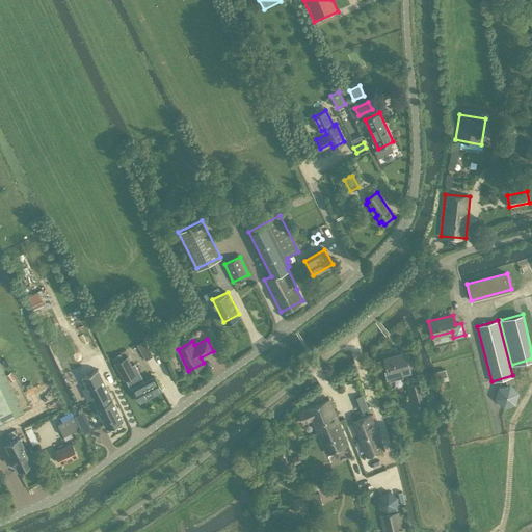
[(390,380),(399,378),(403,376),(402,375),(410,373),(409,366),(411,365),(407,351),(383,357),(387,370),(383,370),(387,379),(389,378),(390,380)]
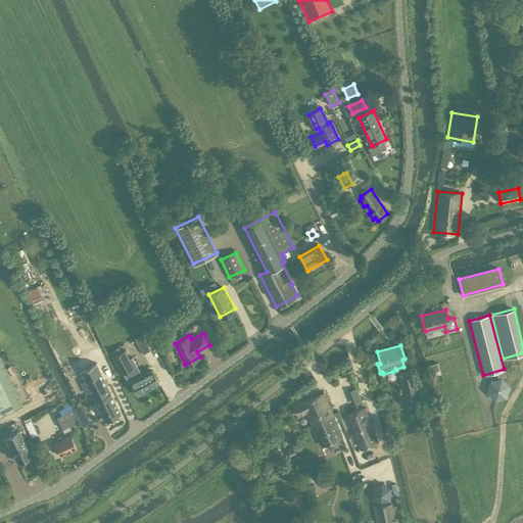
[(112,357),(121,351),(117,347),(109,351),(112,357)]
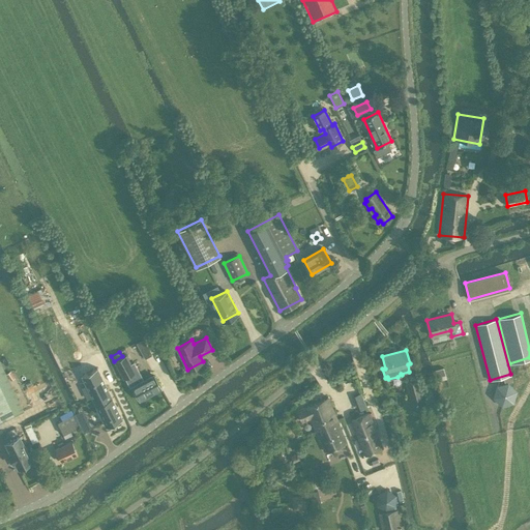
[(136,372),(125,354),(122,356),(114,361),(124,379),(136,372)]
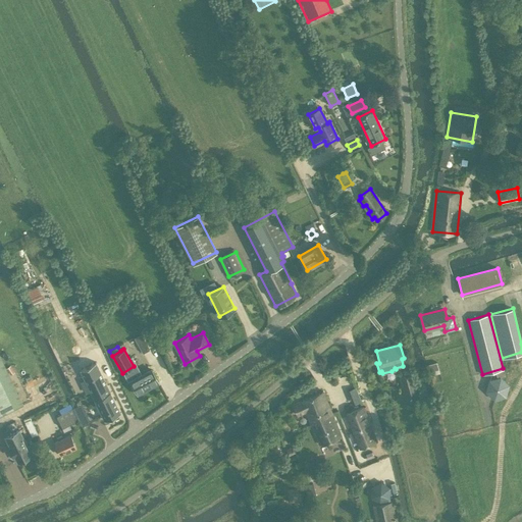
[(0,355),(0,415),(23,405),(0,355)]
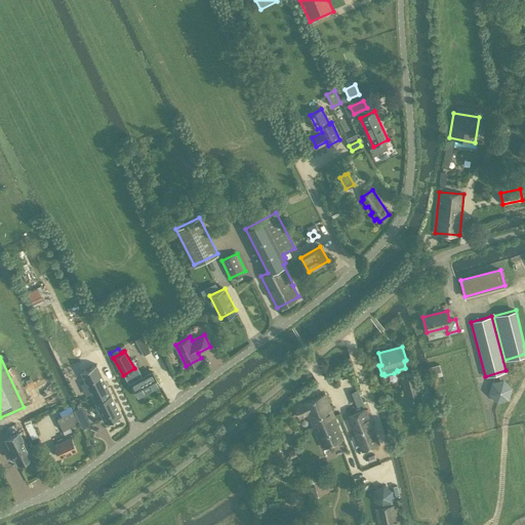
[(136,397),(161,385),(153,370),(143,375),(134,361),(130,363),(134,368),(123,375),(136,397)]
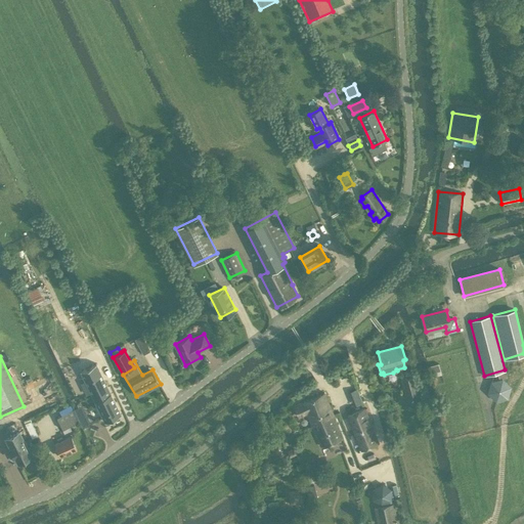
[(96,363),(81,370),(85,381),(81,383),(85,390),(89,388),(104,422),(121,413),(96,363)]
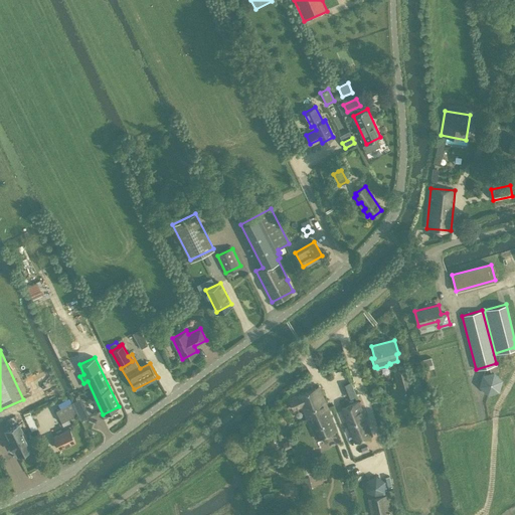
[(424,370),(434,367),(431,357),(421,359),(424,370)]
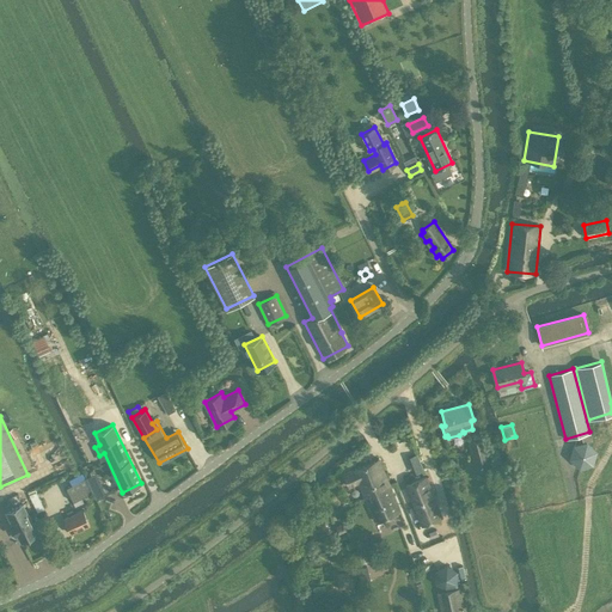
[(489,458),(483,438),(469,441),(473,461),(489,458)]
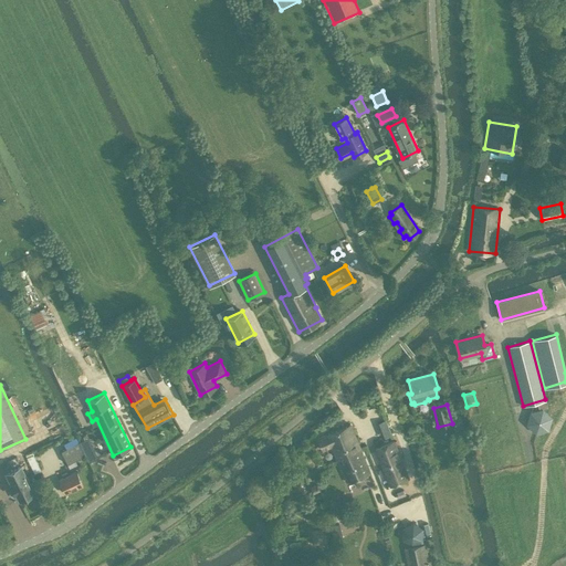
[(535,433),(548,430),(552,417),(543,408),(531,411),(526,423),(535,433)]
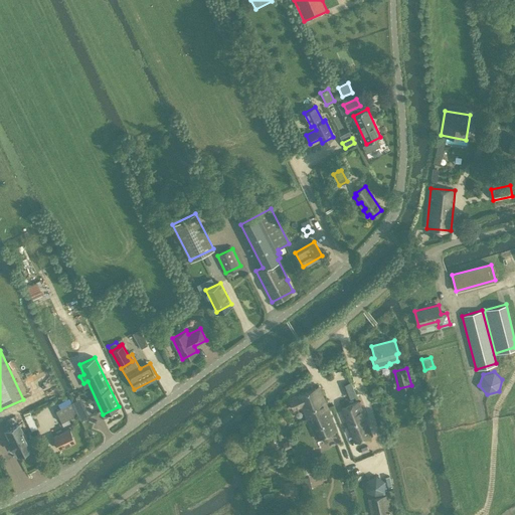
[(307,417),(328,408),(319,385),(296,394),(297,394),(289,397),(293,408),(301,405),(303,410),(304,410),(307,417)]
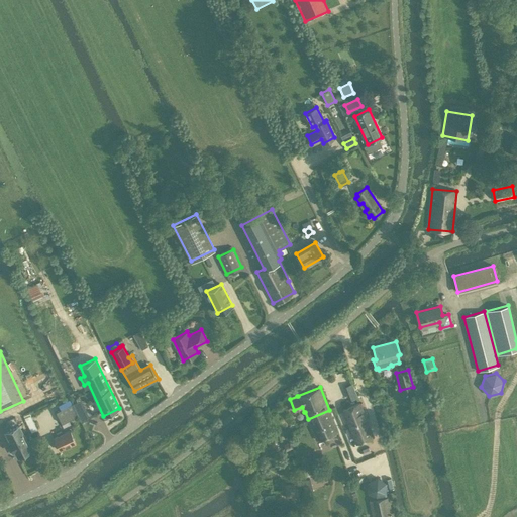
[(359,403),(342,409),(355,442),(373,436),(359,403)]
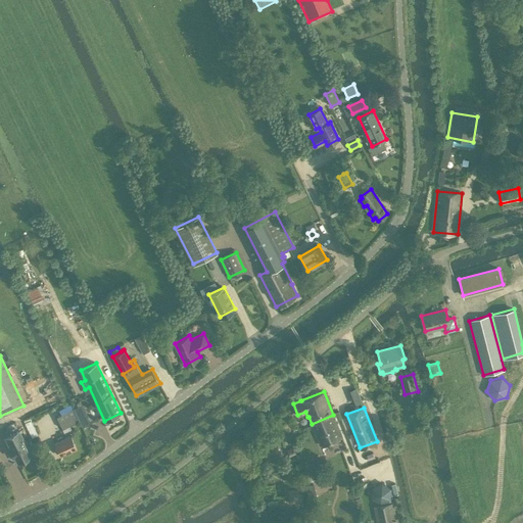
[(63,428),(79,421),(76,415),(73,409),(57,416),(63,428)]
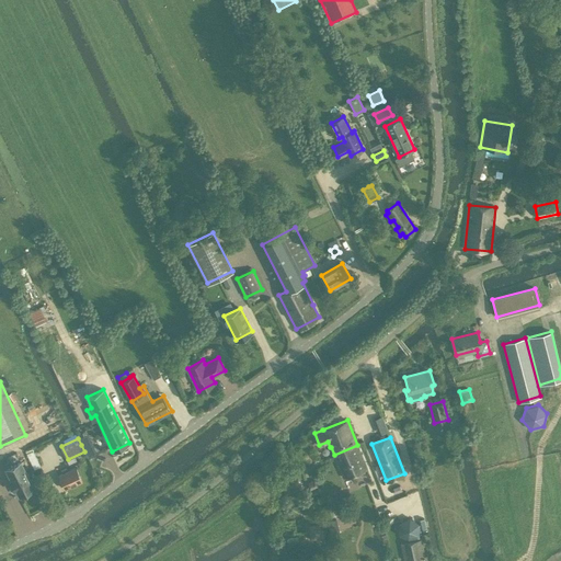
[(91,441),(81,445),(84,451),(88,457),(96,453),(91,441)]
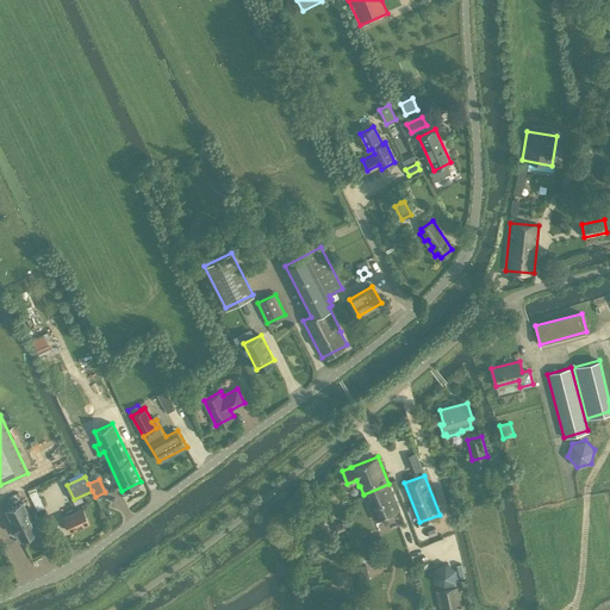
[(388,484),(363,495),(373,518),(398,509),(388,484)]
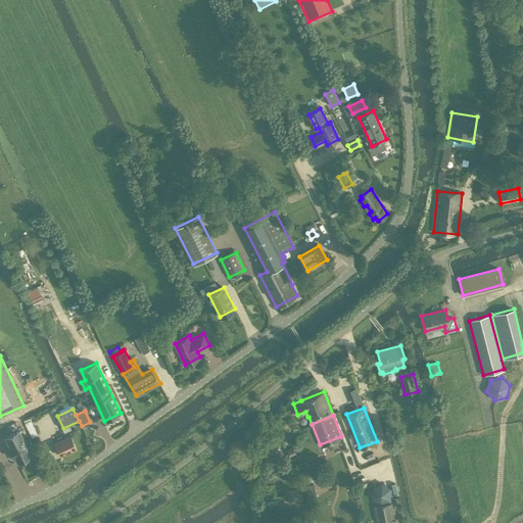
[(31,417),(25,420),(33,436),(38,434),(31,417)]
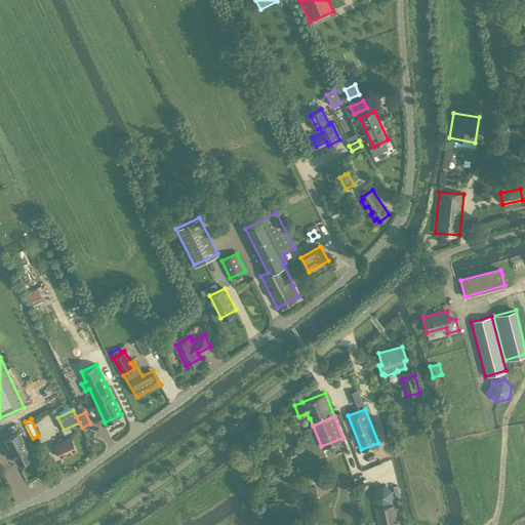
[(32,456),(19,432),(6,438),(10,448),(8,449),(13,458),(15,457),(18,462),(32,456)]
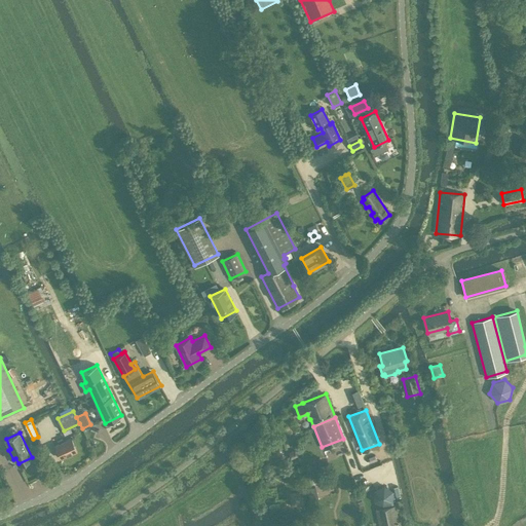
[(77,450),(71,438),(64,441),(62,438),(58,440),(60,443),(54,445),(61,458),(77,450)]
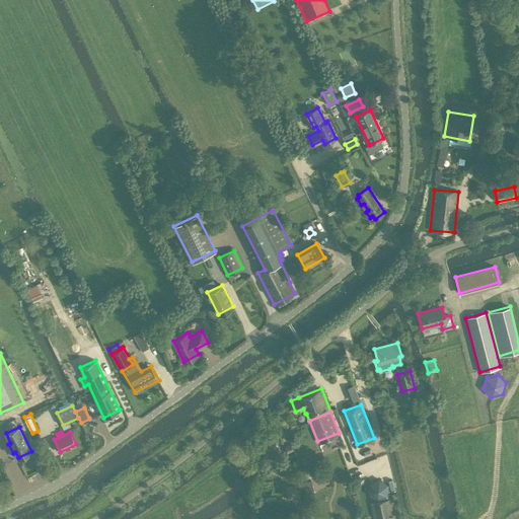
[(292,444),(284,447),(286,454),(294,451),(292,444)]
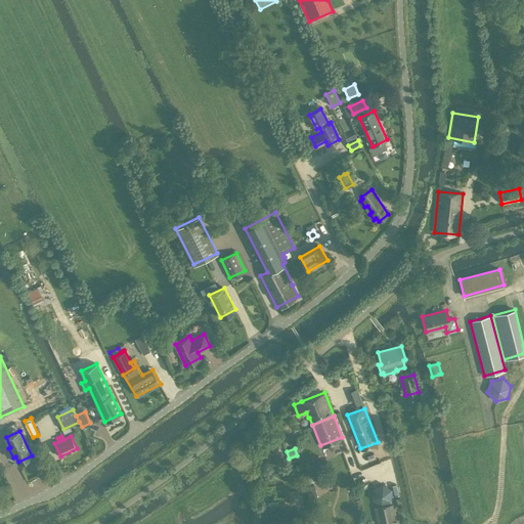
[(314,470),(306,473),(310,483),(318,480),(314,470)]
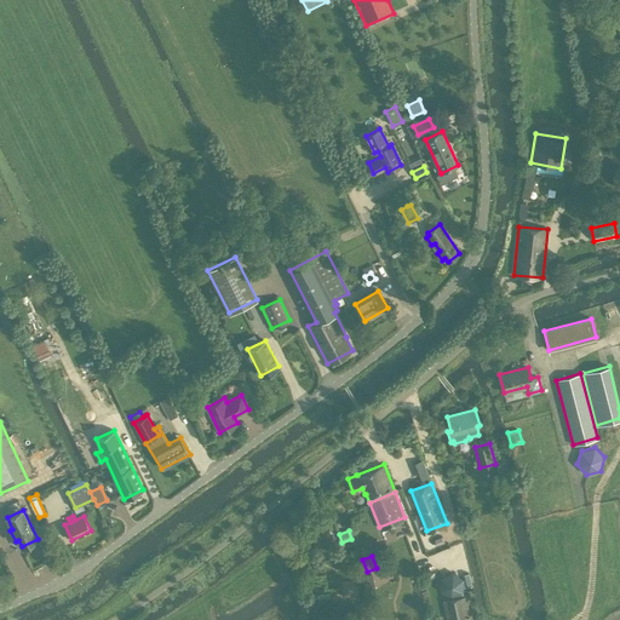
[(451,596),(463,591),(464,578),(453,572),(441,577),(441,590),(451,596)]
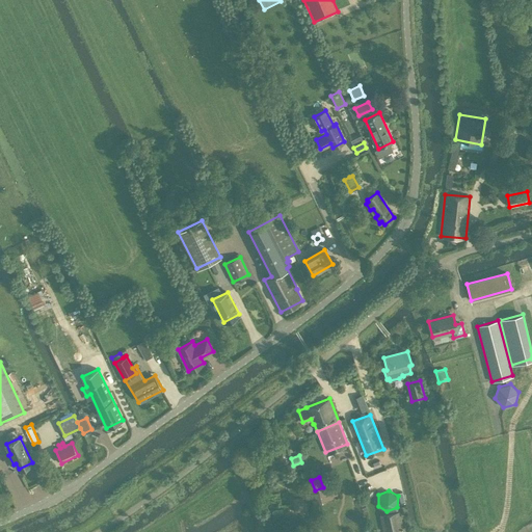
[(319,491),(310,494),(314,507),(322,505),(319,491)]
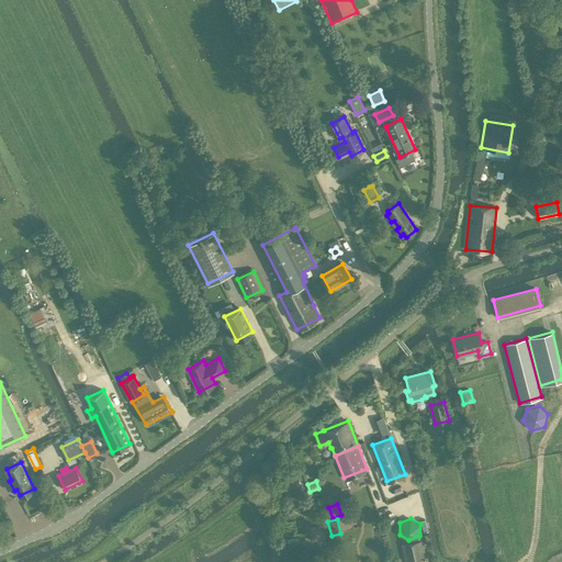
[(324,529),(323,524),(308,526),(311,540),(326,538),(325,535),(328,534),(327,528),(324,529)]
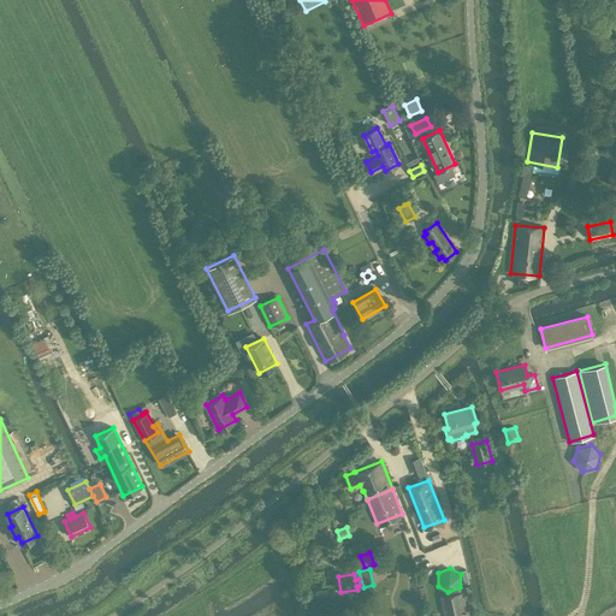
[(468,615),(465,591),(442,596),(444,615),(468,615)]
